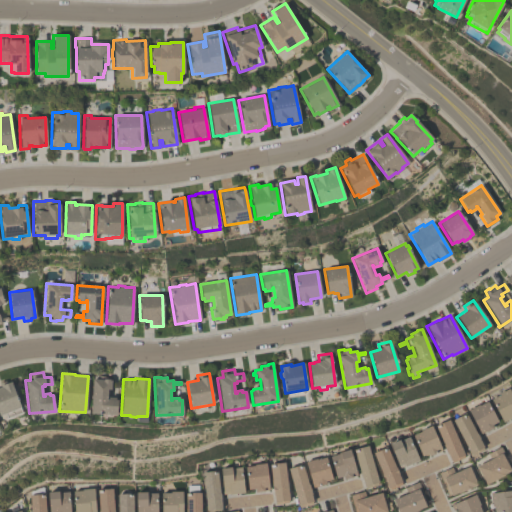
[(0,382),(9,379),(21,412),(6,418),(5,414),(0,415),(0,382)]
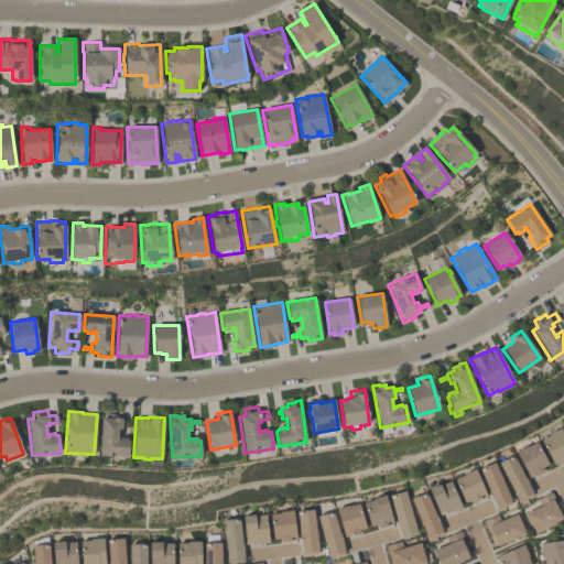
[(101,418),(122,419),(121,430),(118,430),(117,441),(119,441),(119,438),(127,438),(126,441),(129,442),(128,457),(99,456),(101,418)]
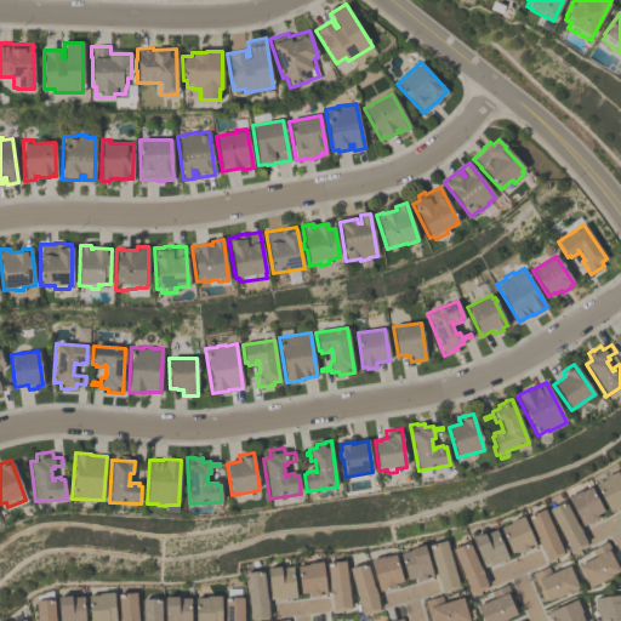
[(620,505),(609,512),(594,484),(604,478),(604,477),(616,471),(620,480),(620,505)]
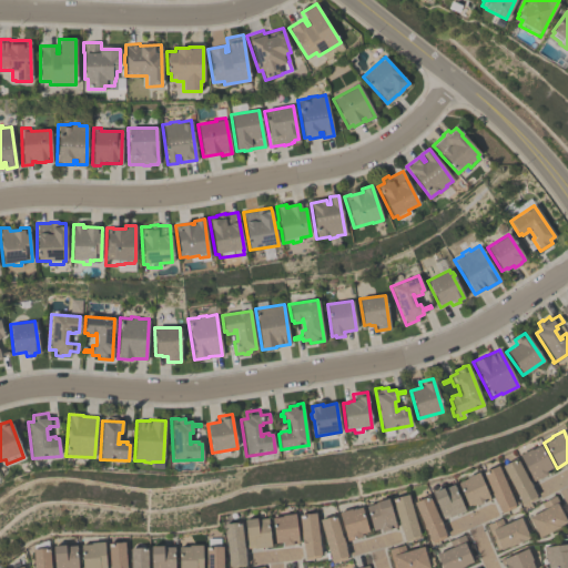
[(551,467),(545,472),(546,475),(538,479),(537,478),(533,480),(518,455),(530,448),(530,449),(539,445),(551,467)]
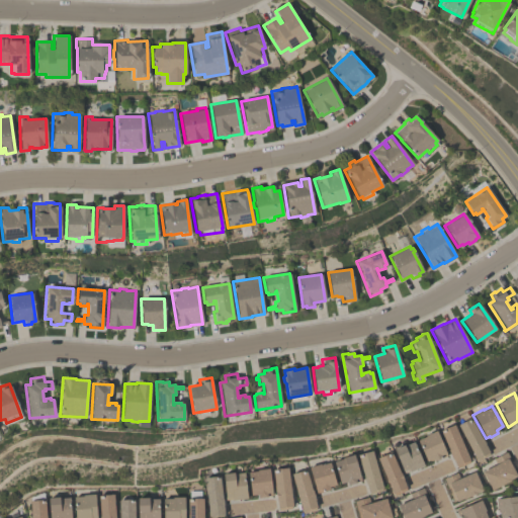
[(475,459),(456,425),(469,418),(481,438),(482,438),(484,443),(484,444),(488,452),(488,453),(488,454),(478,460),(477,458),(475,459)]
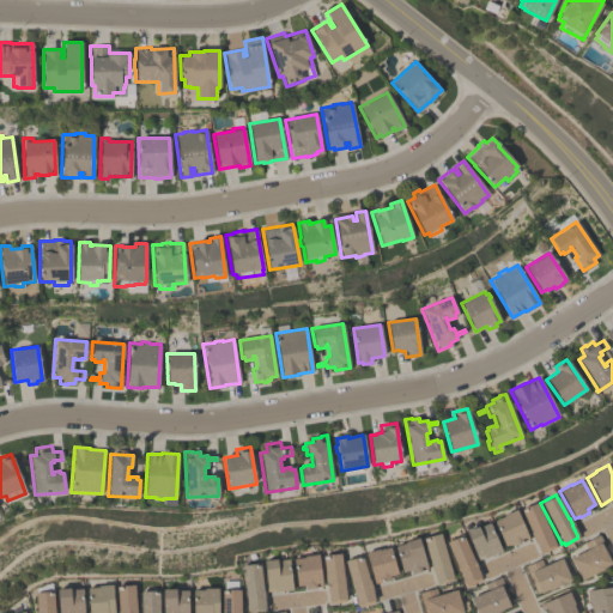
[(521,509),(536,502),(554,545),(553,546),(553,547),(540,552),(540,551),(539,551),(535,542),(534,542),(529,533),(530,532),(521,509)]
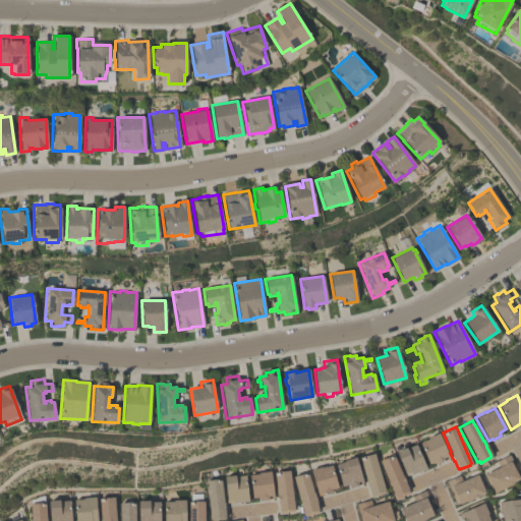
[(428,464),(419,443),(427,439),(427,438),(438,432),(449,457),(443,460),(443,461),(436,464),(435,461),(428,464)]
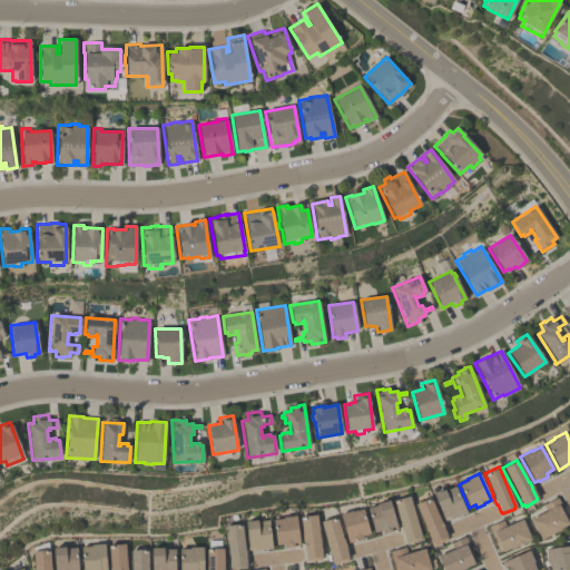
[(443,520),(432,494),(454,485),(465,512),(450,519),(450,518),(443,520)]
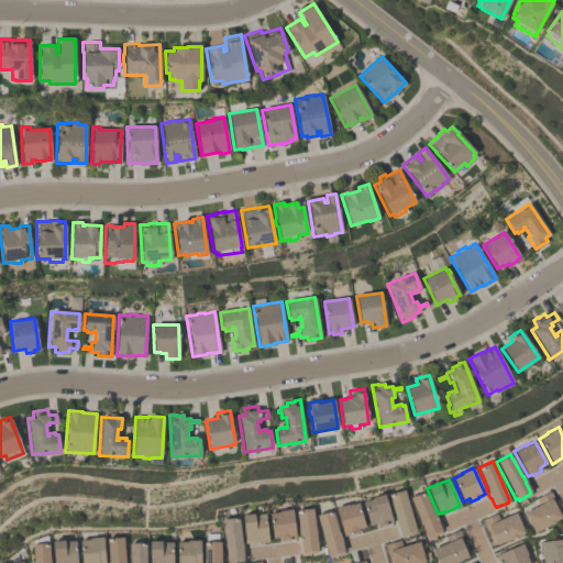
[(387,495),(404,489),(416,530),(415,531),(415,532),(401,537),(400,534),(399,536),(387,495)]
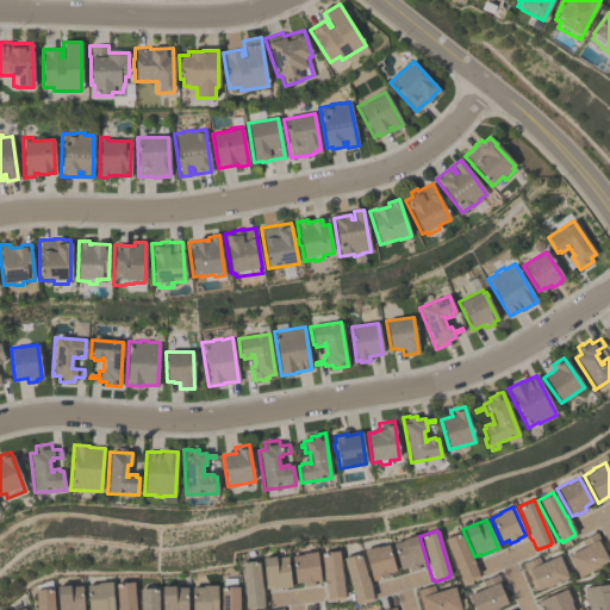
[(579,540),(596,531),(609,558),(607,559),(608,560),(599,565),(601,566),(577,578),(566,556),(583,548),(579,540)]
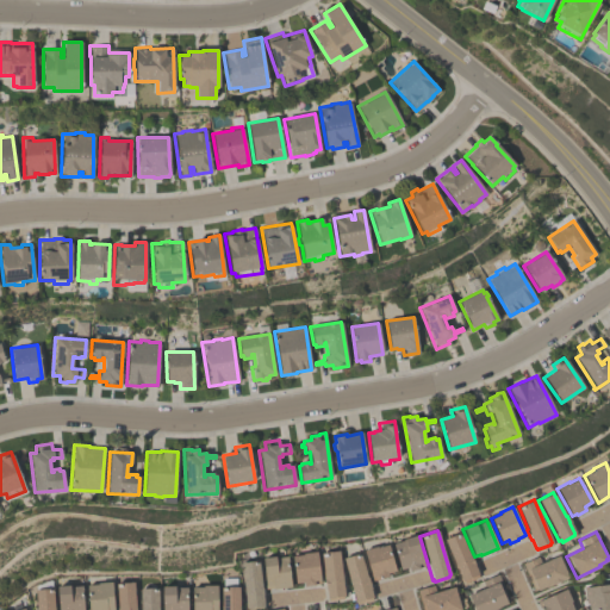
[(443,540),(460,533),(470,556),(471,556),(474,564),(473,565),(478,574),(477,574),(478,577),(464,583),(462,580),(461,582),(443,540)]
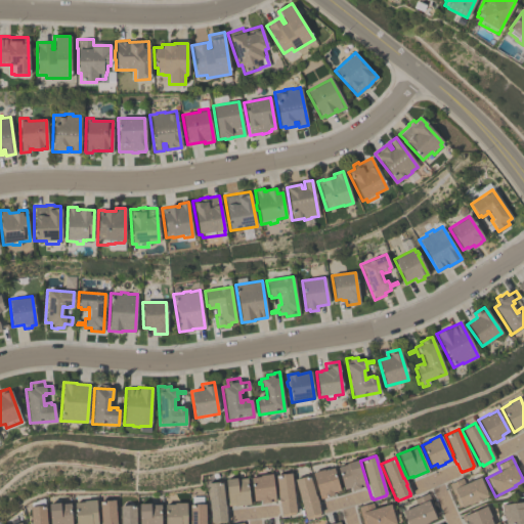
[(337,467),(345,464),(345,463),(356,460),(364,485),(359,486),(360,488),(351,490),(350,487),(344,489),(337,467)]
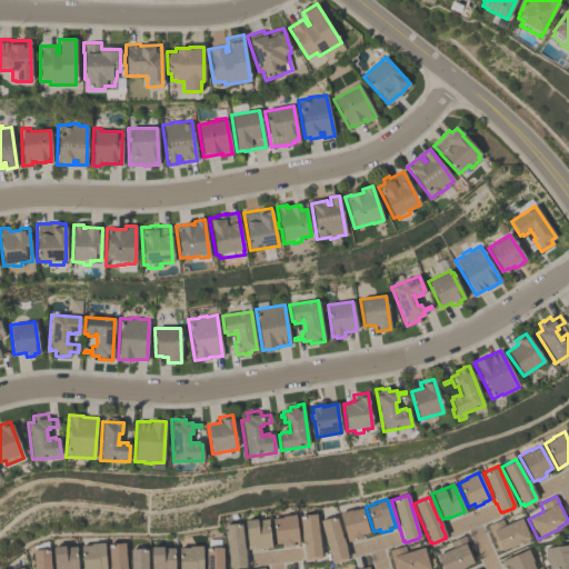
[(368,532),(361,535),(362,537),(347,541),(338,512),(351,509),(351,510),(361,508),(368,532)]
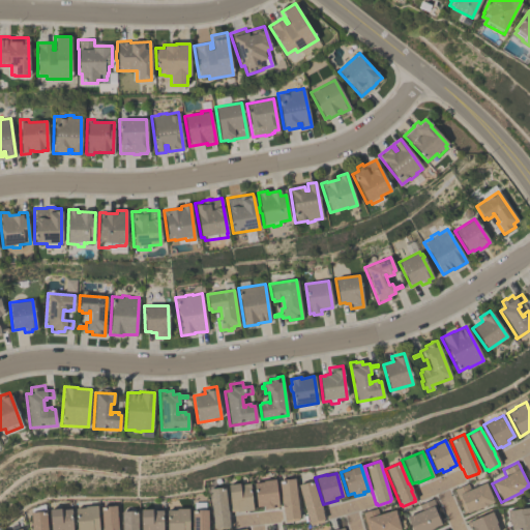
[(277,506),(272,507),(272,508),(264,509),(263,505),(256,506),(254,482),(263,481),(262,480),(275,478),(277,506)]
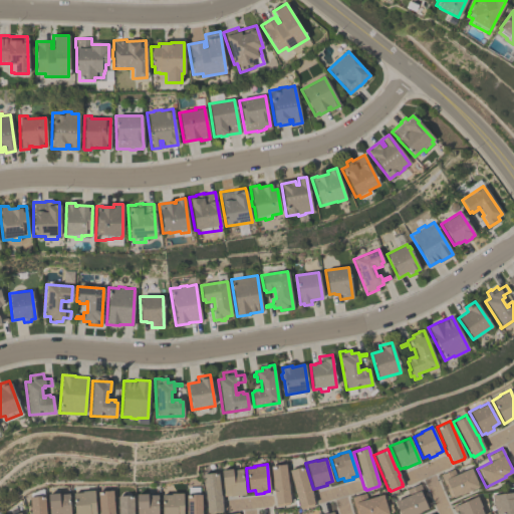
[(275,504),(270,466),(285,464),(290,502),(289,502),(289,504),(276,506),(276,504),(275,504)]
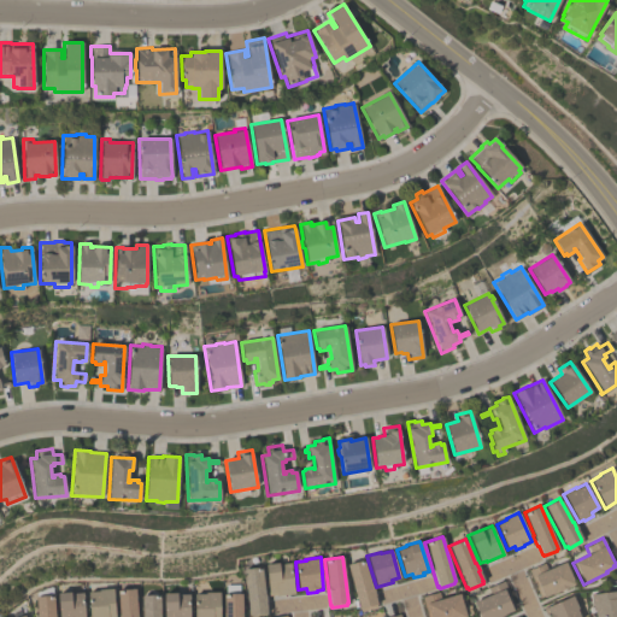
[(376,604),(375,604),(376,606),(362,611),(360,609),(359,609),(346,564),(363,559),(370,583),(371,583),(375,595),(374,595),(376,604)]
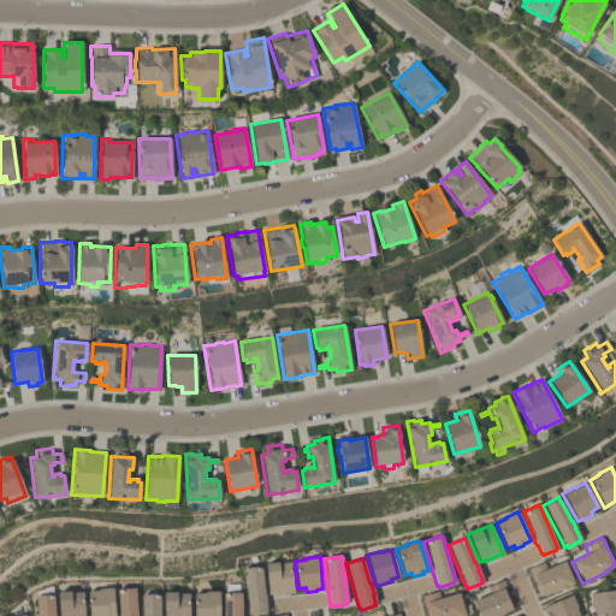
[(526,569),(543,562),(546,569),(563,561),(573,584),(550,593),(550,592),(542,596),(542,594),(538,596),(526,569)]
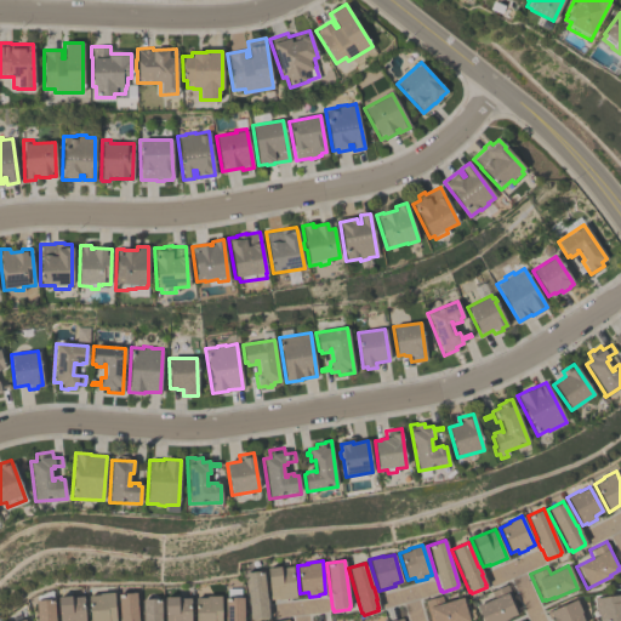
[(278,599),(278,598),(269,598),(268,594),(269,594),(267,568),(280,567),(280,568),(292,567),(295,597),(278,599)]
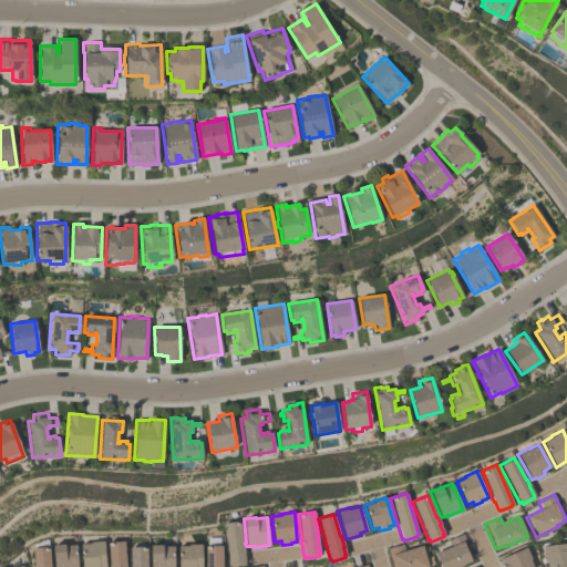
[(224,523),(239,521),(243,546),(244,546),(244,553),(245,563),(228,565),(224,523)]
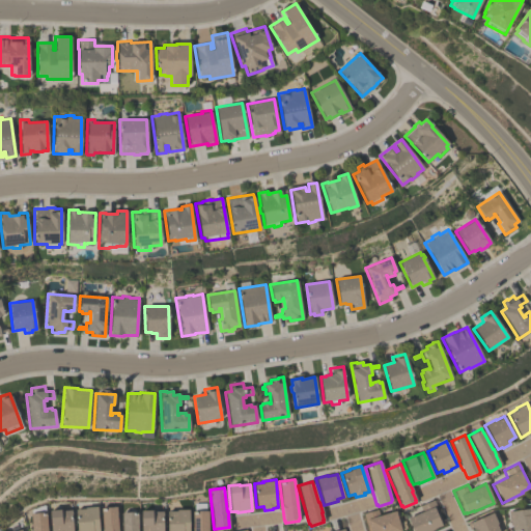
[(427,530),(412,530),(407,519),(421,511),(419,505),(432,499),(443,523),(440,524),(441,525),(432,529),(427,530)]
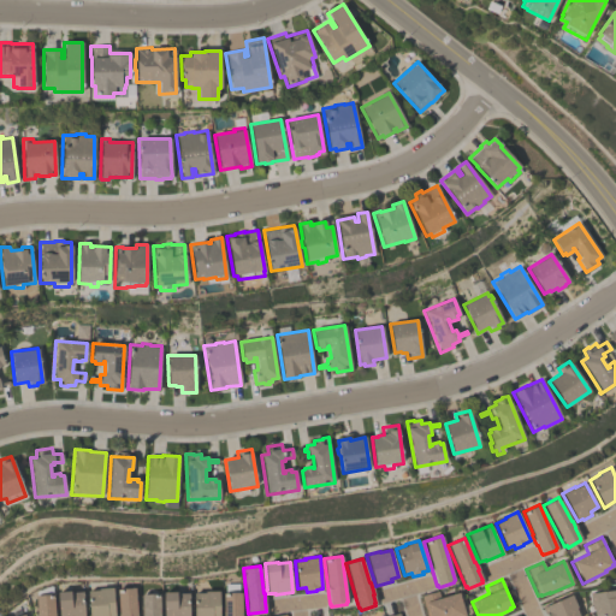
[(98,588),(112,587),(114,615),(88,615),(87,591),(98,590),(98,588)]
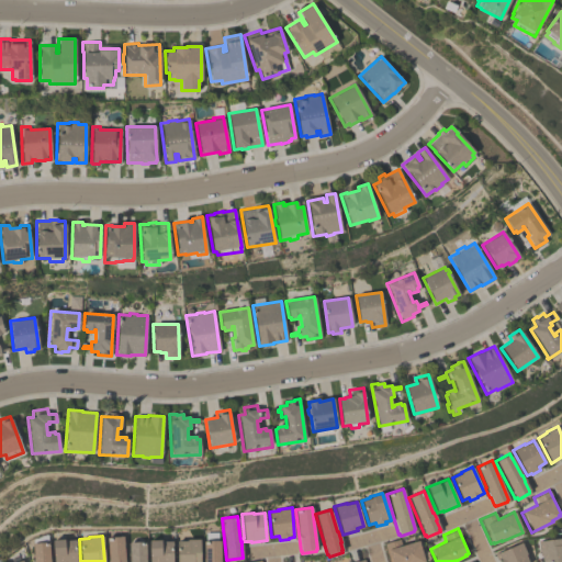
[(108,561),(108,560),(107,537),(122,536),(124,560),(124,561),(108,561)]
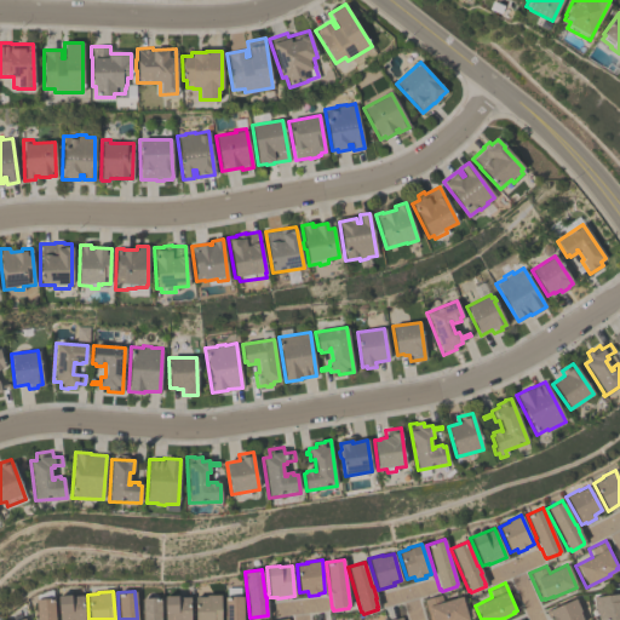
[(619,619),(612,619),(596,619),(596,612),(595,612),(592,597),(619,593),(619,619)]
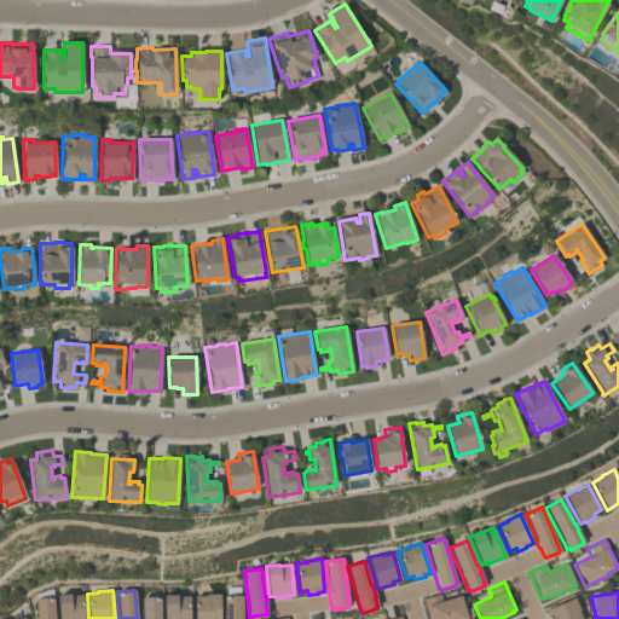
[(58,618),(57,595),(70,594),(70,595),(82,594),(84,618),(58,618)]
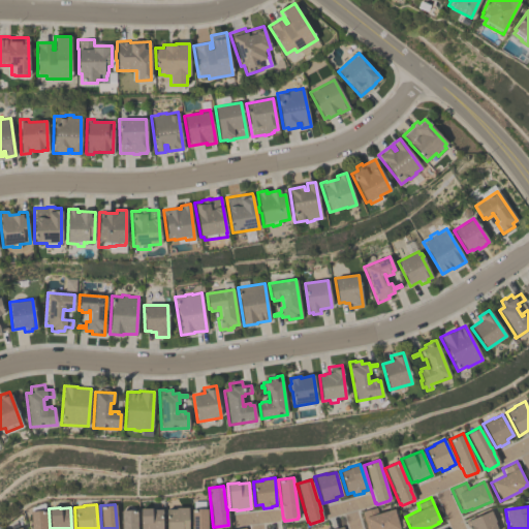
[(166,528),(166,508),(175,508),(175,507),(187,507),(187,528),(166,528)]
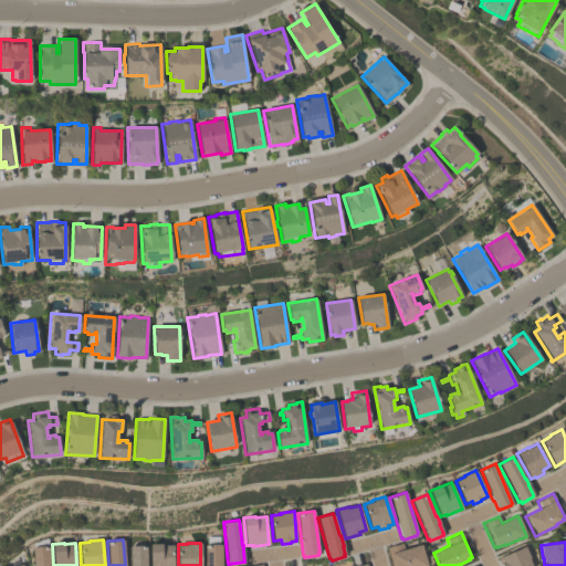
[(390,565),(386,547),(401,543),(404,549),(421,545),(427,565),(390,565)]
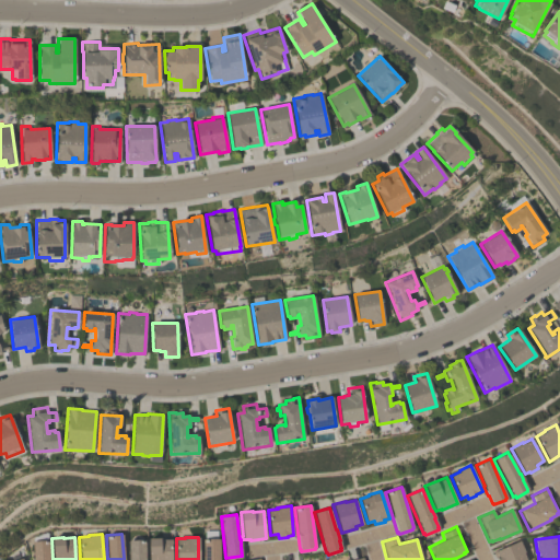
[(148,559),(148,538),(160,538),(171,538),(171,559),(148,559)]
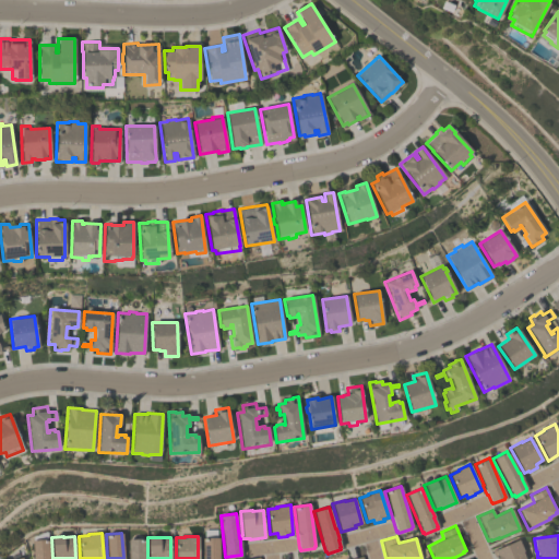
[(202,558),(202,537),(218,537),(218,558),(202,558)]
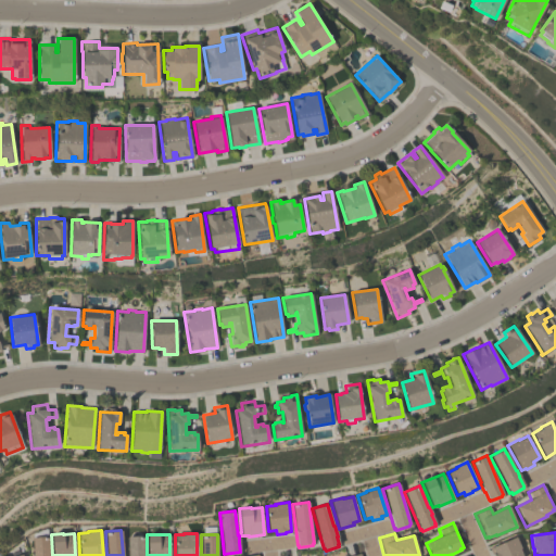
[(32,555),(32,536),(48,535),(48,555),(32,555)]
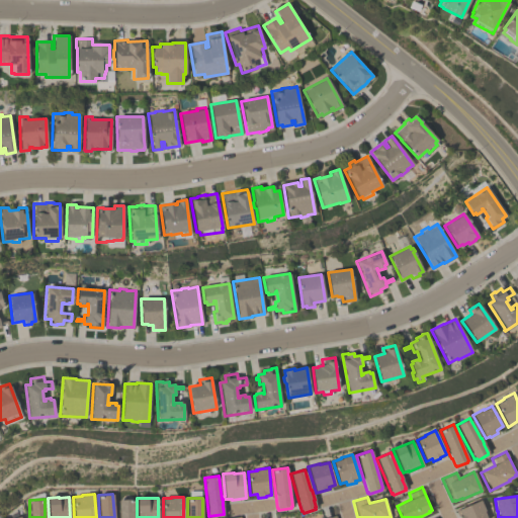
[(118,517),(118,499),(134,499),(134,517),(118,517)]
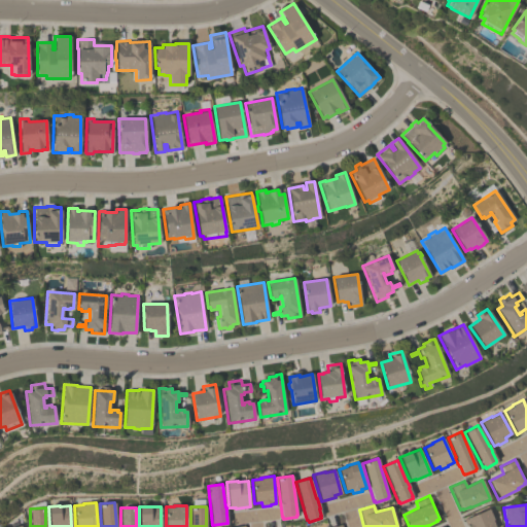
[(493,526),(465,526),(463,519),(488,508),(493,520),(491,521),(493,526)]
